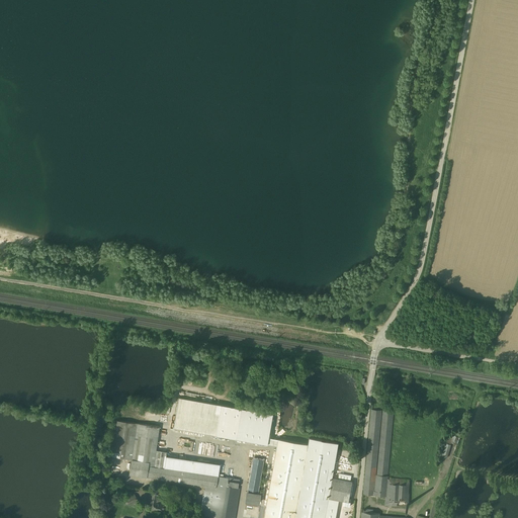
[(241,409),(179,398),(174,427),(236,438),(241,409)]
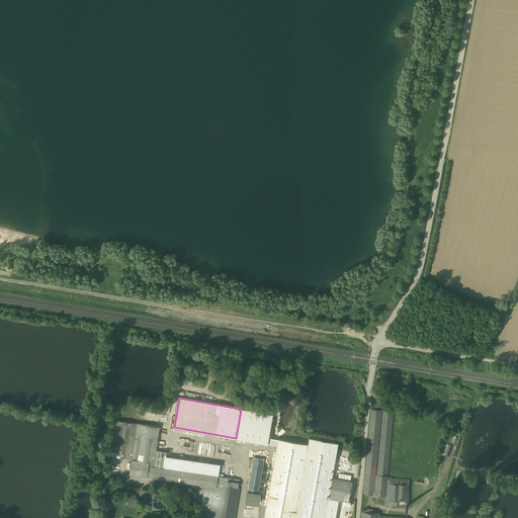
[(272,414),(241,409),(236,438),(267,444),(268,437),(269,433),(269,432),(272,414)]
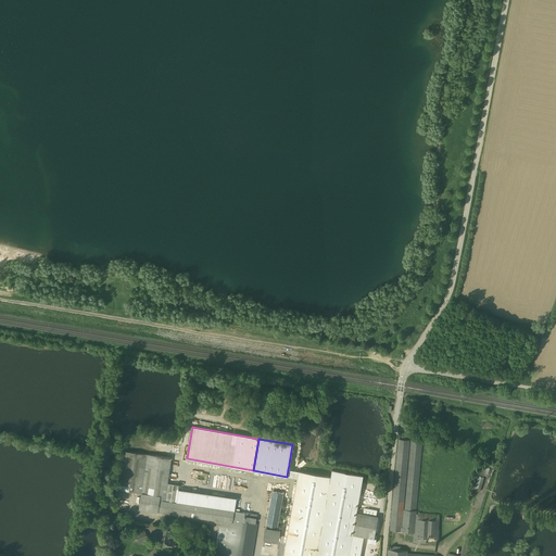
[(400,439),(391,531),(403,532),(412,440),(400,439)]
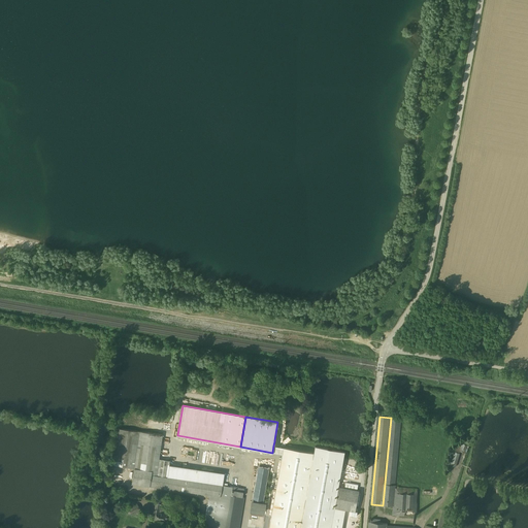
[(391,418),(383,505),(393,506),(395,487),(401,419),(391,418)]
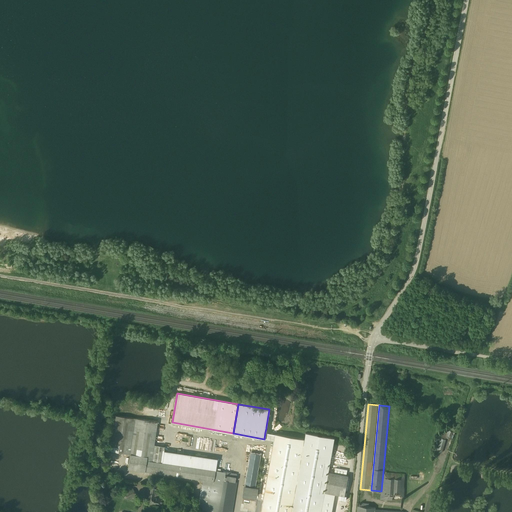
[(131,454),(129,469),(159,473),(203,480),(201,495),(199,507),(202,508),(201,511),(233,511),(238,483),(235,482),(236,474),(228,472),(223,472),(215,471),(215,470),(217,459),(164,451),(165,447),(154,445),(158,421),(113,415),(108,451),(131,454)]
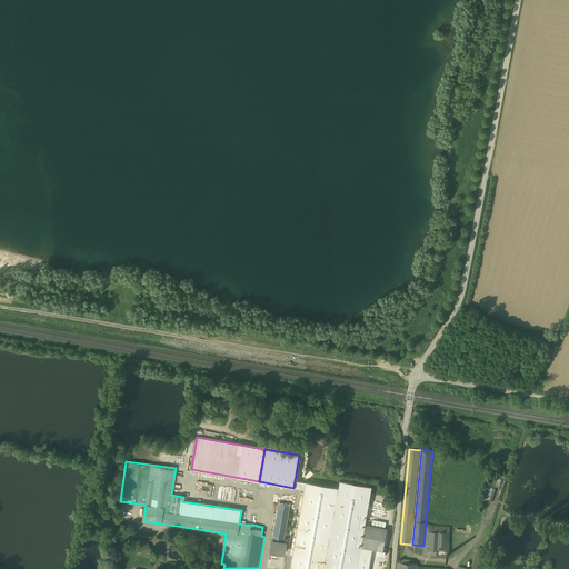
[(306,482),(295,480),(293,488),(305,490),(306,482)]
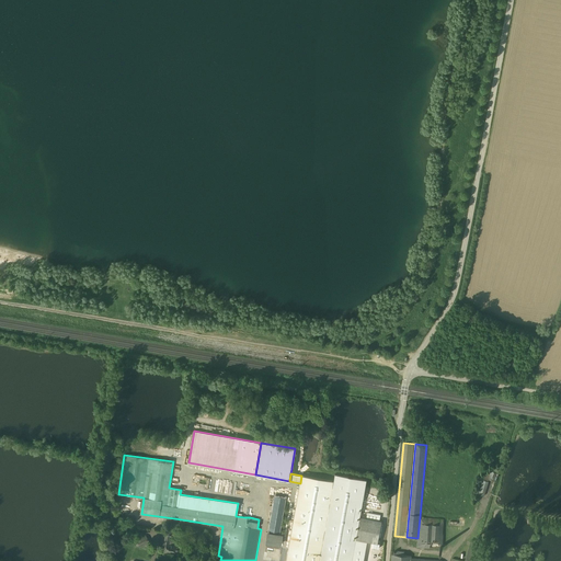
[(367,480),(335,474),(333,481),(318,560),(351,560),(356,539),(367,480)]
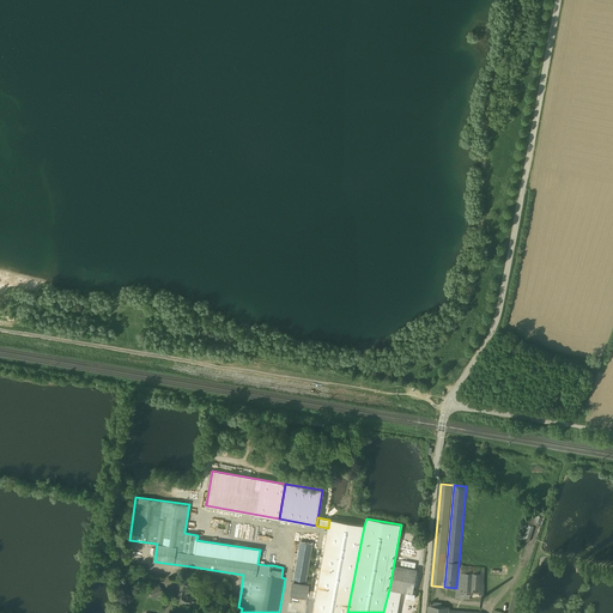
[(347,612),(364,526),(329,520),(328,528),(311,612),(347,612)]
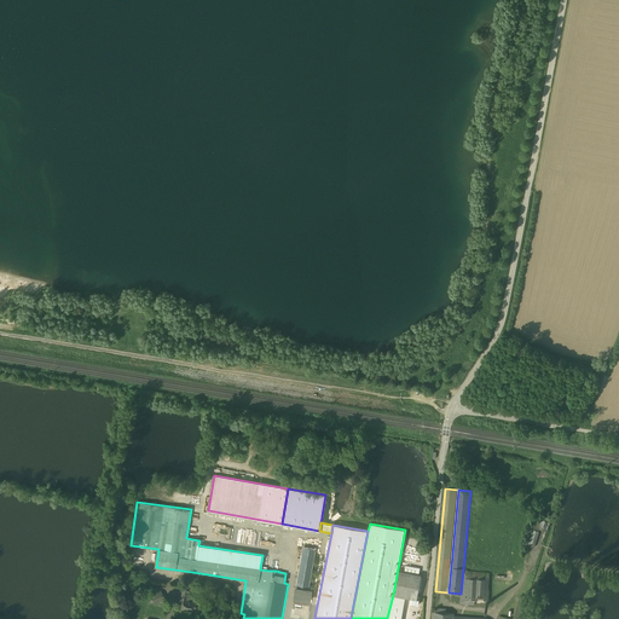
[(314,549),(304,548),(296,589),(295,589),(294,600),(308,601),(311,591),(307,590),(314,549)]
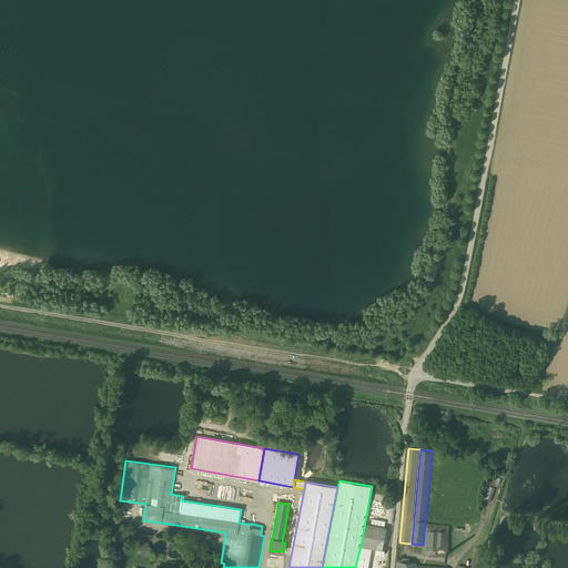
[(387,528),(365,524),(361,546),(372,548),(377,549),(383,550),(387,528)]
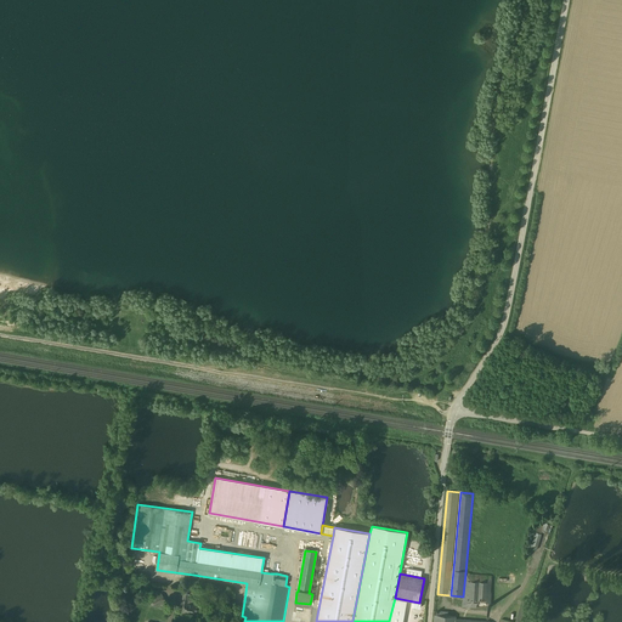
[(463,604),(487,606),(487,605),(488,604),(490,604),(491,605),(491,601),(492,592),(491,592),(492,576),(465,574),(463,597),(463,599),(463,604)]
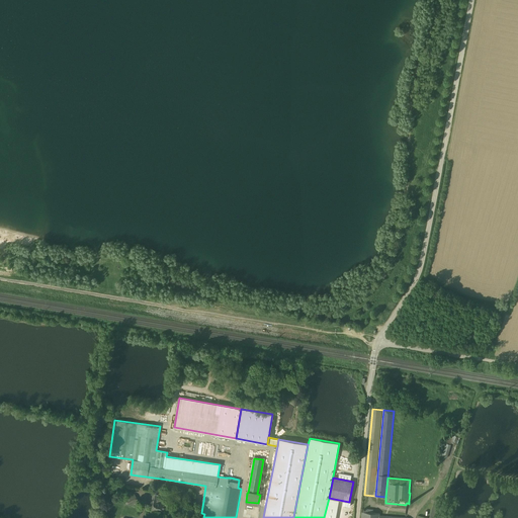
[(148,501),(151,502),(149,512),(158,513),(158,511),(164,512),(165,509),(168,510),(169,505),(166,504),(159,502),(159,499),(157,499),(159,488),(154,487),(153,494),(150,493),(148,501)]
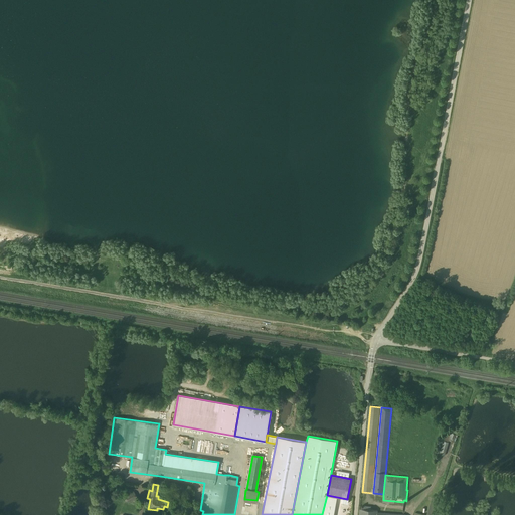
[(125,496),(128,502),(137,498),(134,492),(125,496)]
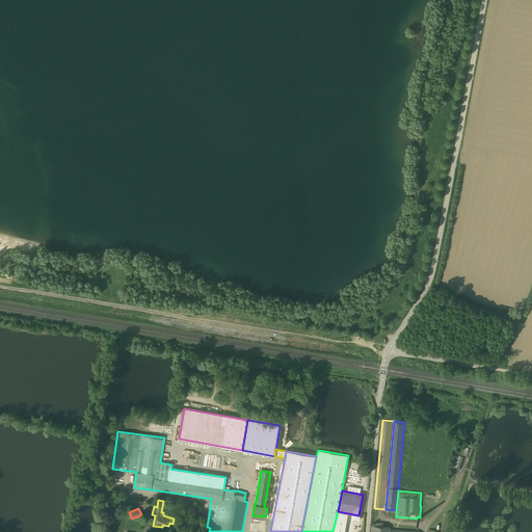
[(338,511),(333,531),(344,531),(348,513),(338,511)]
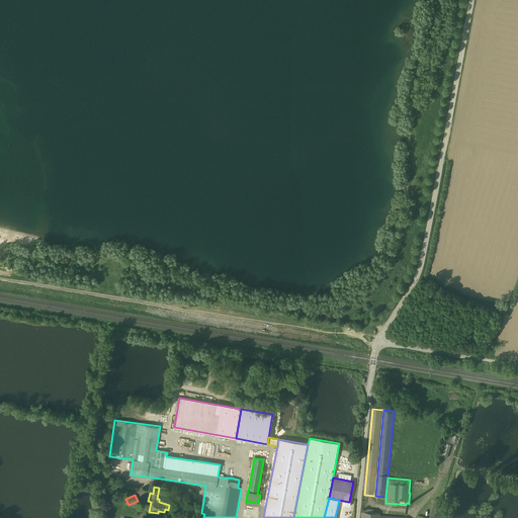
[(434,500),(429,517),(424,517),(418,516),(417,517),(434,517),(439,501),(437,500),(438,499),(435,499),(435,500),(434,500)]
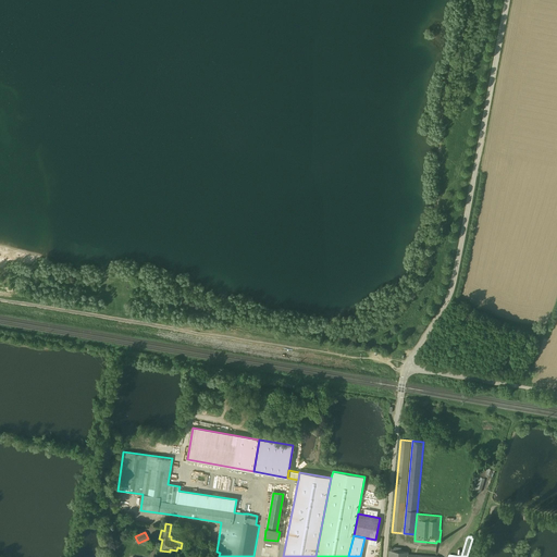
[(401,548),(393,547),(393,551),(390,551),(388,556),(400,556),(401,552),(401,548)]
